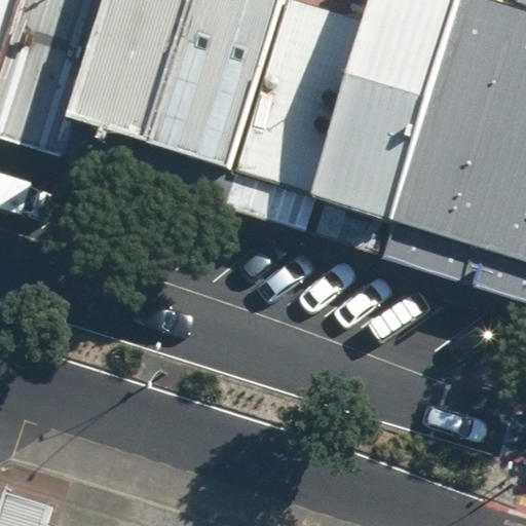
[(20,0),(0,65),(0,96),(68,117),(104,0),(20,0)]
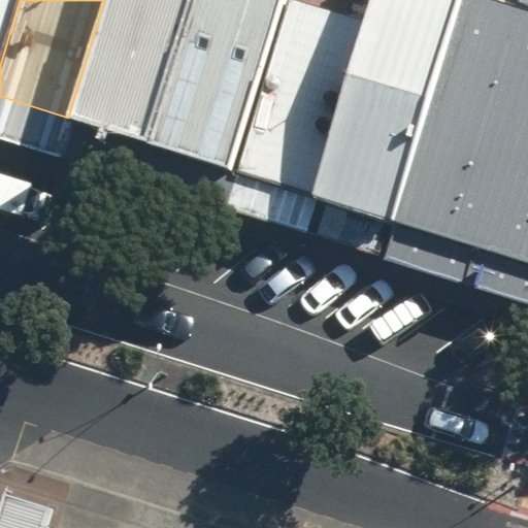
[(0,0),(0,65),(20,0),(0,0)]
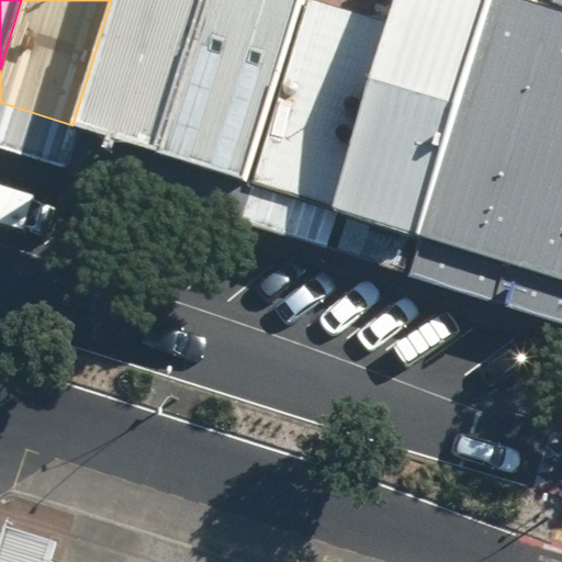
[(111,0),(72,125),(150,149),(198,0),(111,0)]
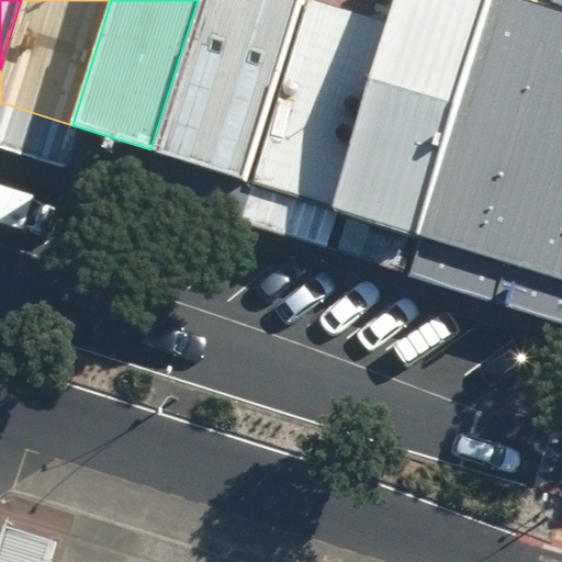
[(198,0),(150,149),(243,179),(299,0),(198,0)]
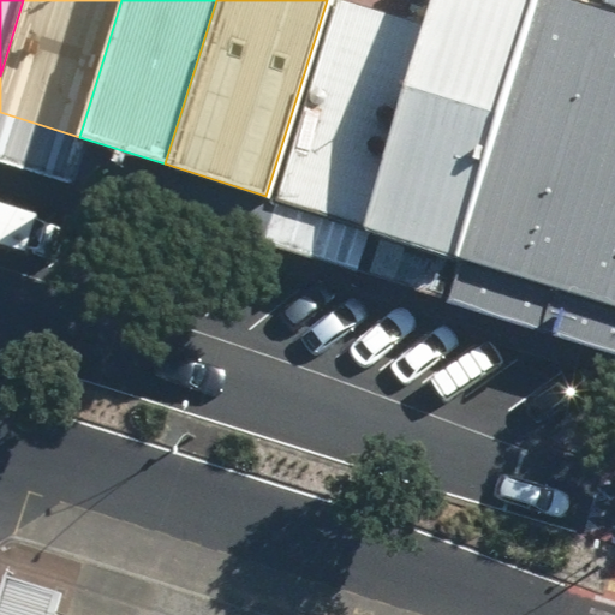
[(339,0),(327,0),(266,196),(360,226),(424,27),(339,0)]
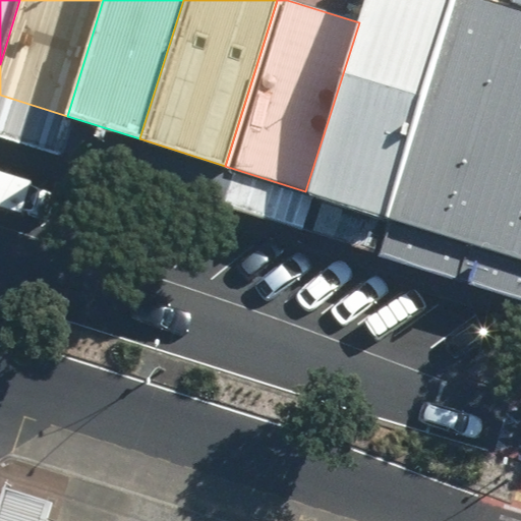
[(365,0),(359,22),(305,191),(384,216),(452,0),(365,0)]
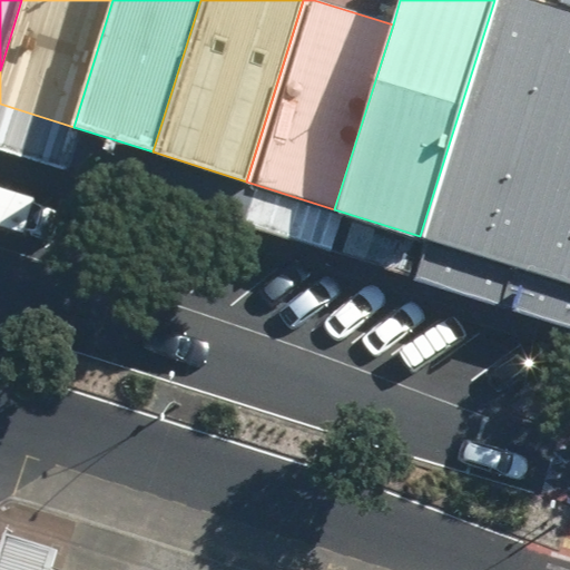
[(569,11),(532,0),(494,0),(420,236),(569,282),(569,11)]
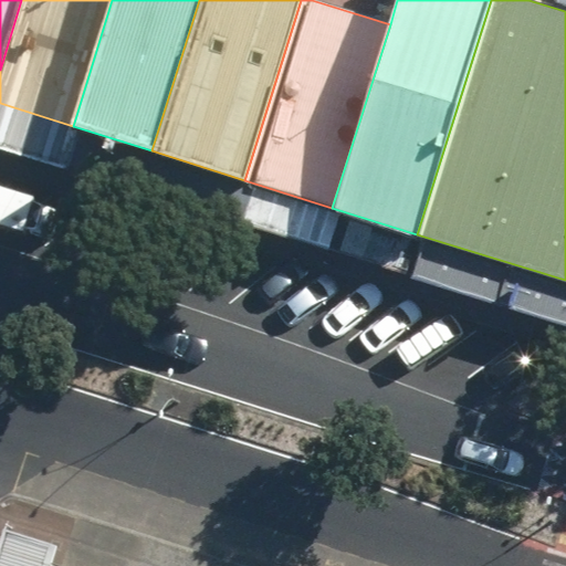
[(127,565),(126,565),(65,565),(53,562),(59,545),(4,528),(0,542),(0,565),(127,565)]
